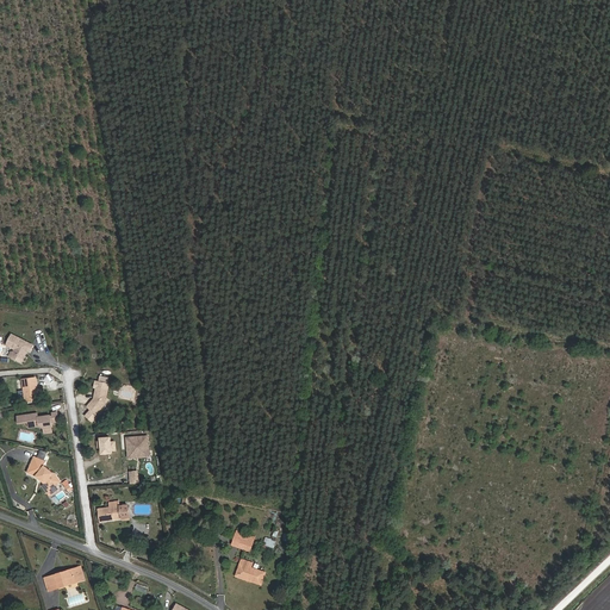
[(29,350),(32,344),(11,334),(6,344),(14,349),(13,352),(13,353),(11,358),(20,362),(25,354),(24,353),(26,349),(27,349),(29,350)]
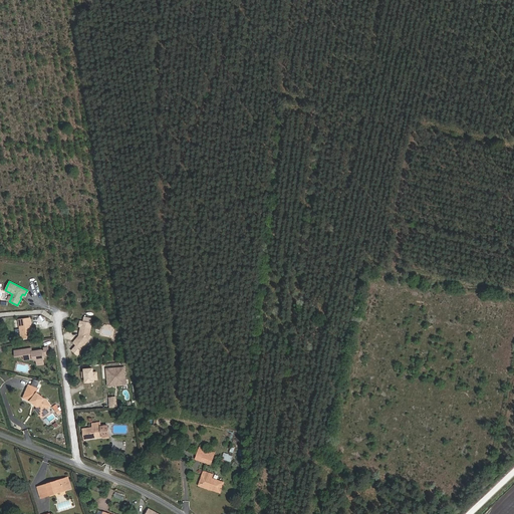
[(29,326),(28,318),(17,320),(18,323),(20,338),(31,336),(31,335),(30,329),(29,326)]
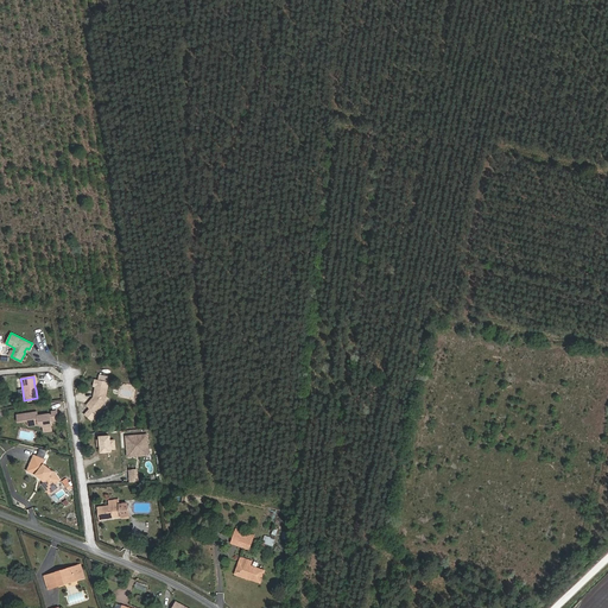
[(105,399),(106,390),(95,388),(94,397),(105,399)]
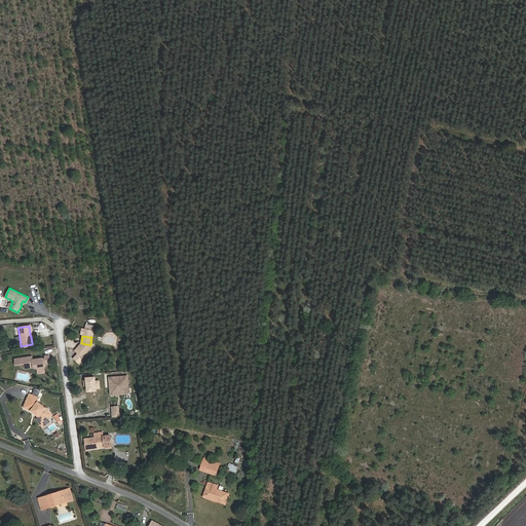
[(82,358),(90,349),(90,345),(81,343),(80,345),(75,351),(78,353),(81,357),(82,358)]
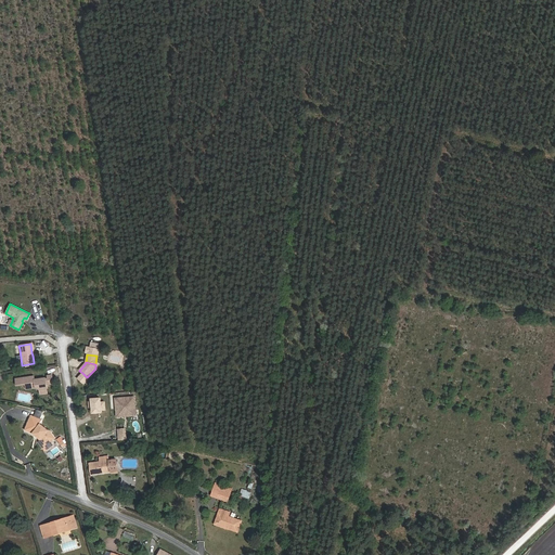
[(52,384),(51,375),(47,376),(47,378),(44,378),(44,377),(34,379),(34,376),(15,379),(16,385),(25,384),(26,389),(36,387),(39,389),(46,388),(46,385),(52,384)]
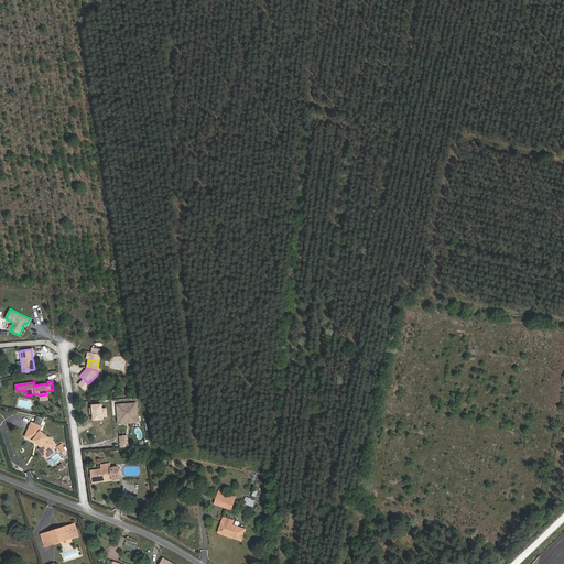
[(85,390),(88,387),(86,383),(83,381),(78,384),(85,390)]
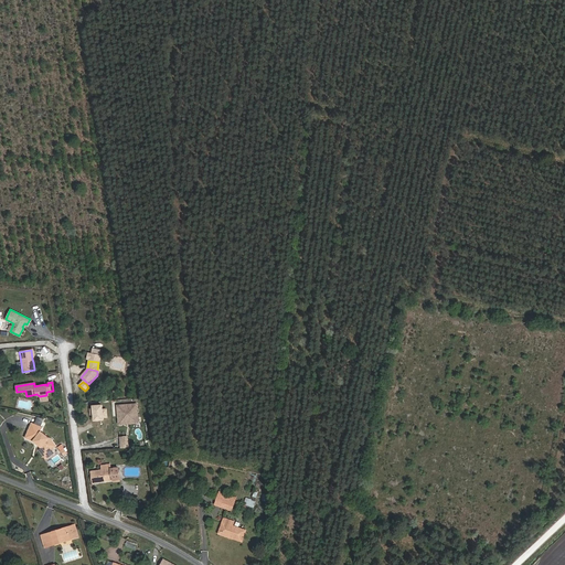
[(139,424),(137,405),(118,406),(119,422),(130,420),(131,424),(139,424)]
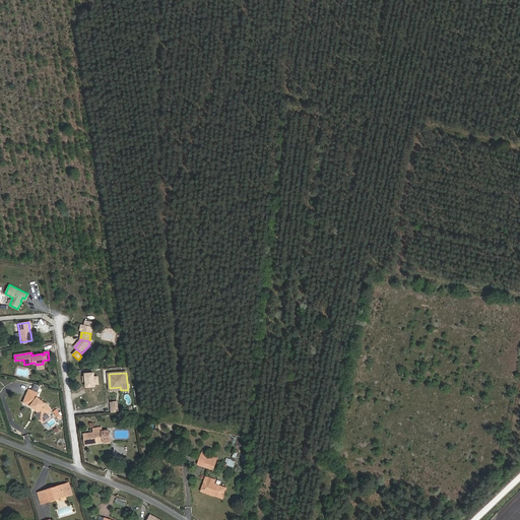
[(46,404),(38,397),(39,393),(28,389),(22,402),(30,405),(39,412),(43,417),(48,413),(52,410),(46,404)]
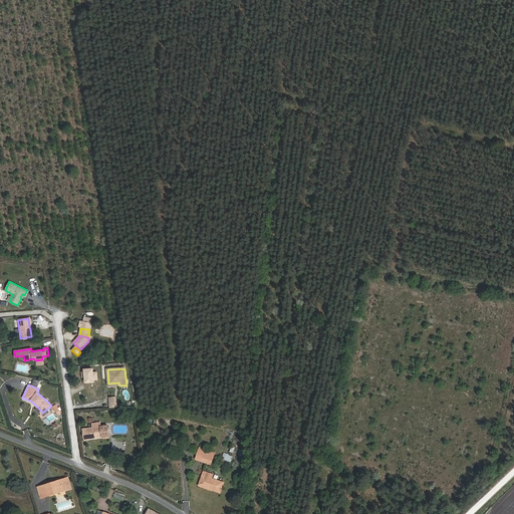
[(43,419),(50,412),(47,409),(42,413),(38,408),(36,410),(43,419)]
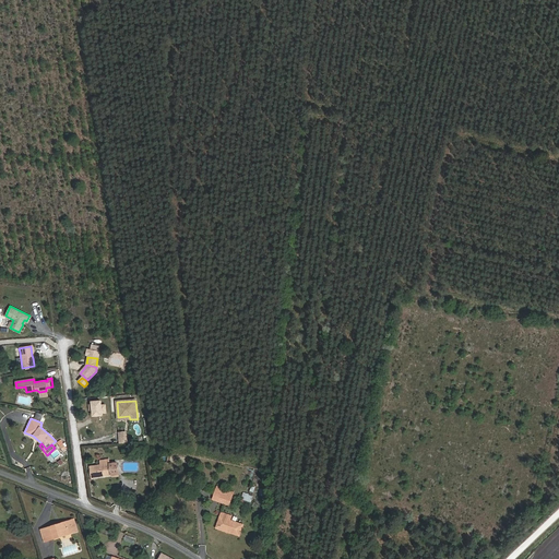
[(119,475),(118,464),(110,465),(104,466),(91,468),(93,478),(119,475)]
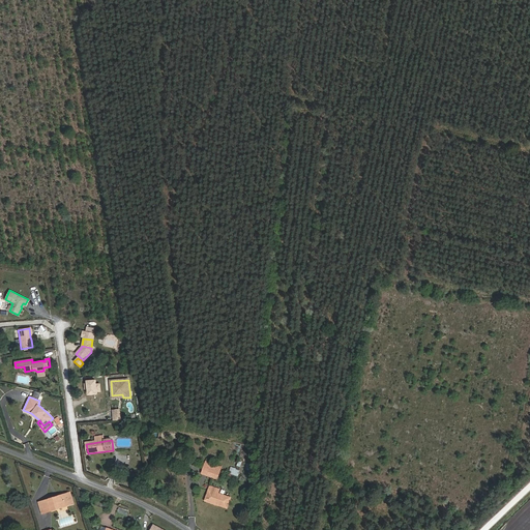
[(214,478),(216,463),(203,461),(200,476),(214,478)]
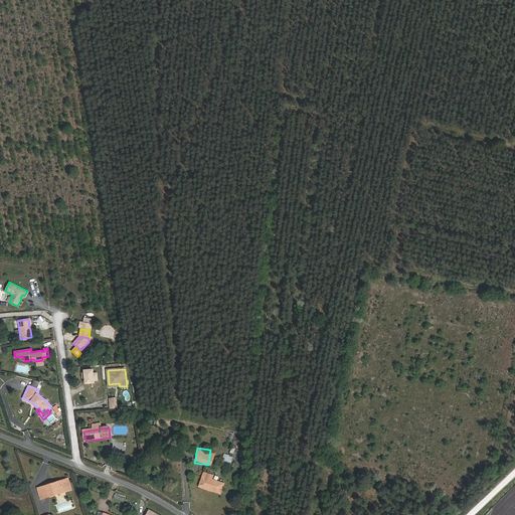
[(225,454),(222,460),(231,463),(233,457),(225,454)]
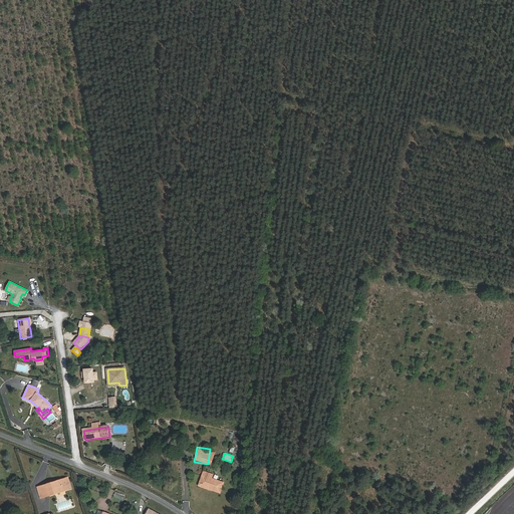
[(217,495),(221,485),(209,480),(211,476),(202,472),(199,481),(201,482),(199,487),(217,495)]
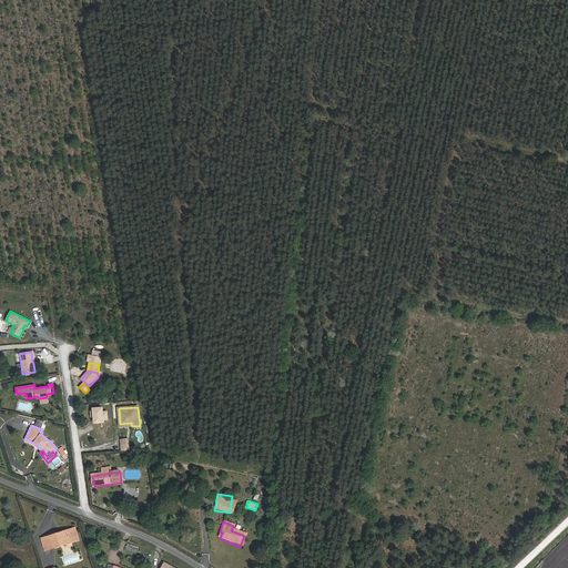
[(74,540),(71,530),(70,529),(64,531),(63,529),(49,534),(50,536),(53,547),(74,540)]
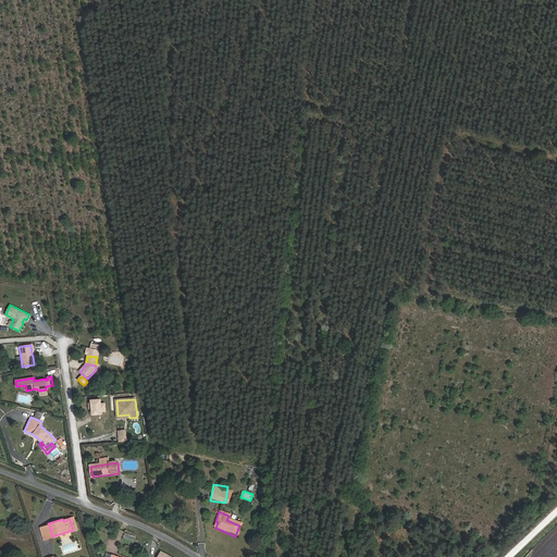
[(52,536),(49,525),(42,527),(46,539),(52,536)]
